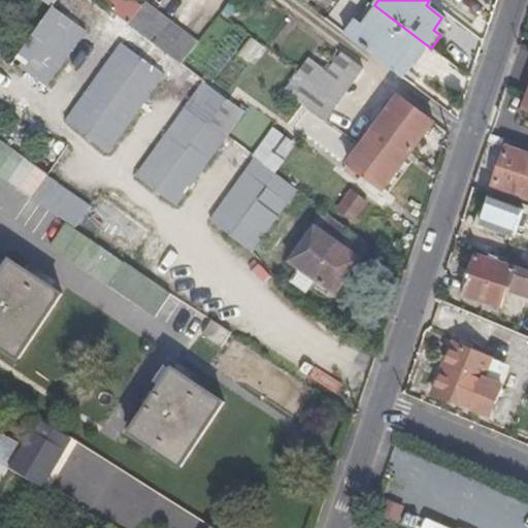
[(128,23),(182,64),(198,42),(143,2),(128,23)]
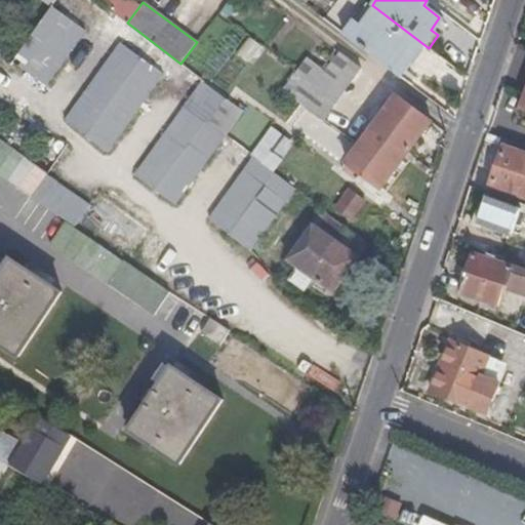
[(395,74),(419,41),(372,5),(347,38),(395,74)]
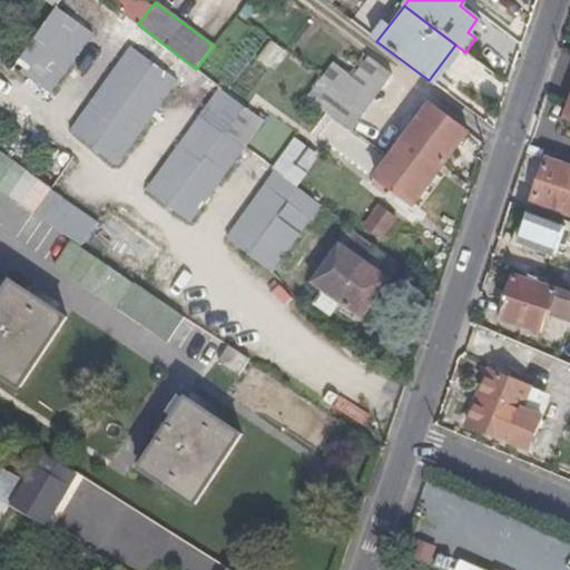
[(55,7),(31,38),(67,64),(90,32),(55,7)]
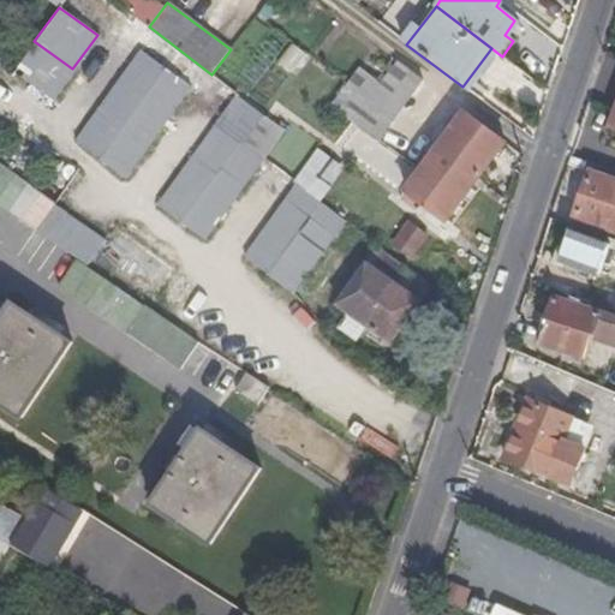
[(255,87),(290,40),(274,29),(240,76),(255,87)]
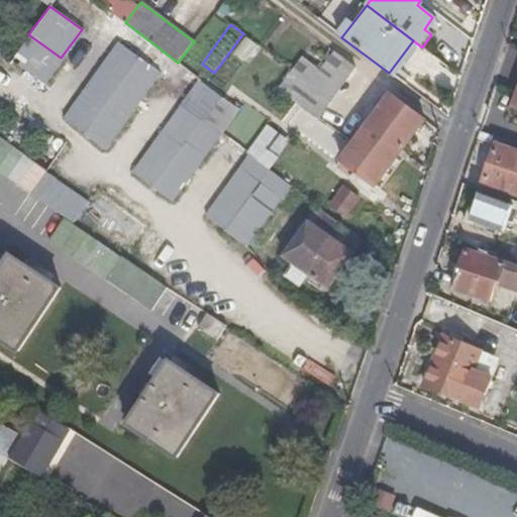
[(61,58),(28,34),(9,60),(41,84),(61,58)]
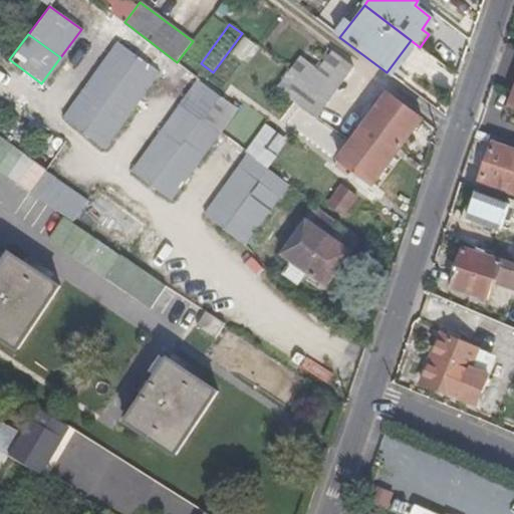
[(118,40),(110,51),(152,81),(160,70),(118,40)]
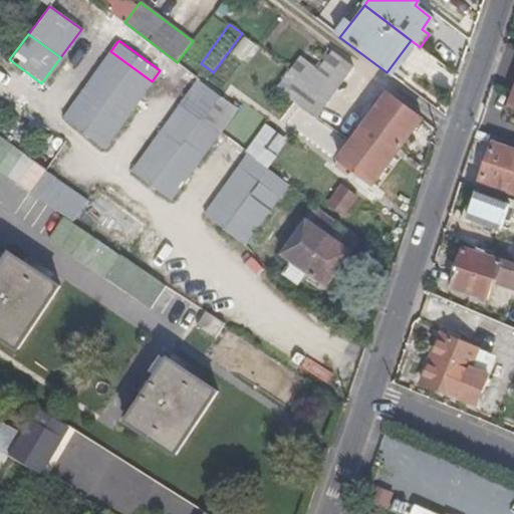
[(103,146),(152,81),(110,51),(62,116),(103,146)]
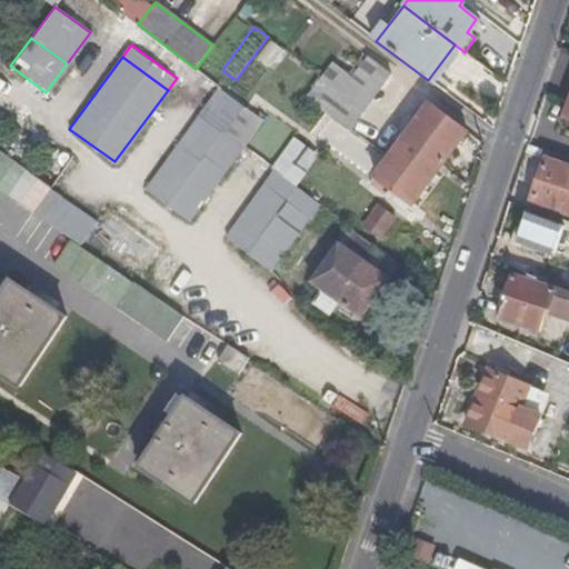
[(345,126),(386,73),(362,57),(322,109),(345,126)]
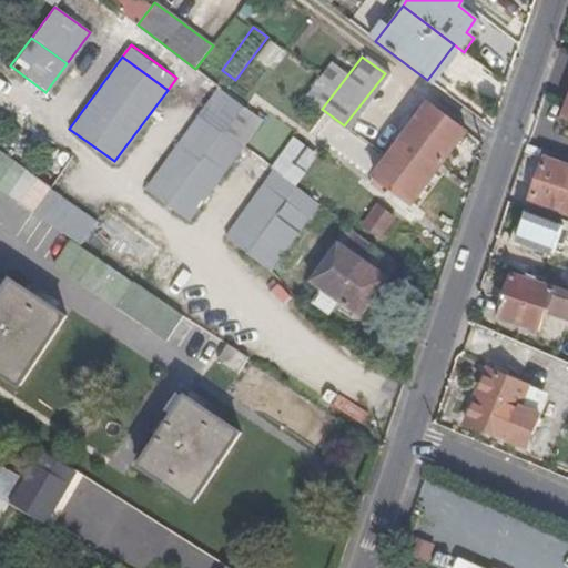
[(199,113),(223,131),(243,104),(219,85),(199,113)]
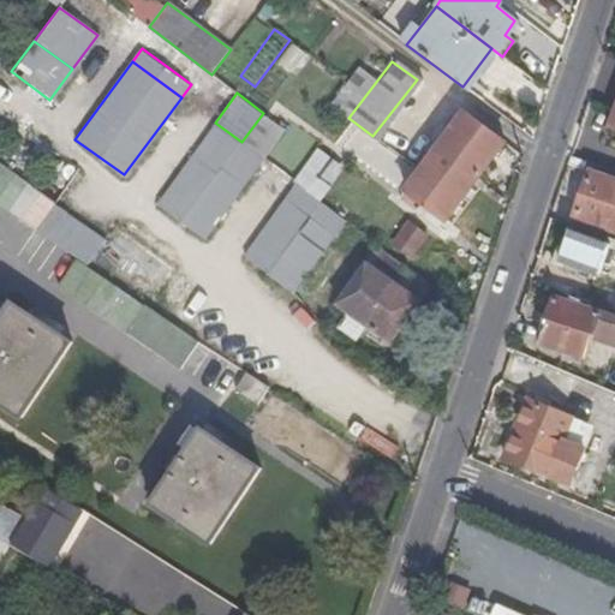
[(460,113),(405,187),(418,197),(442,215),(500,139),(463,111),(460,113)]
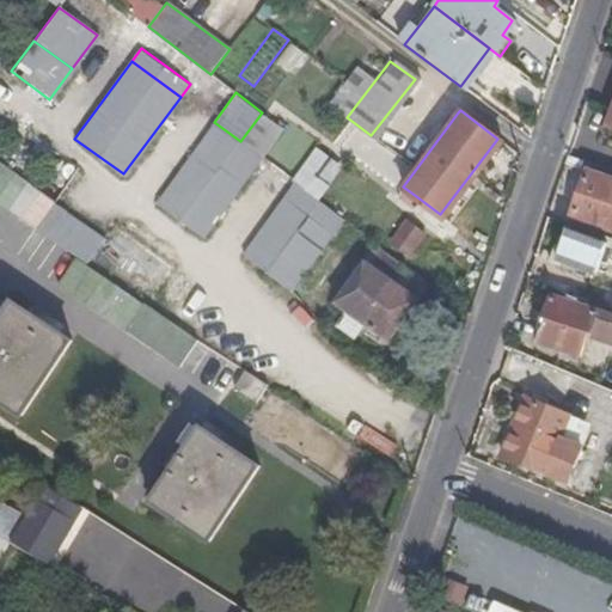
[(203,237),(262,158),(240,141),(214,122),(154,203),(203,237)]
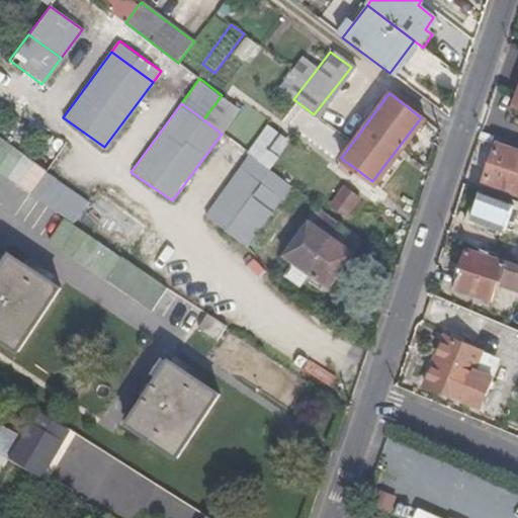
[(263,145),(275,130),(269,125),(258,141),(263,145)]
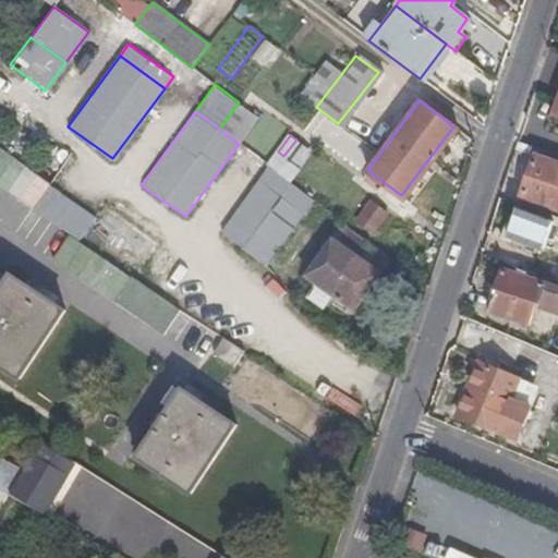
[(0,181),(34,205),(50,182),(50,180),(0,144),(0,181)]
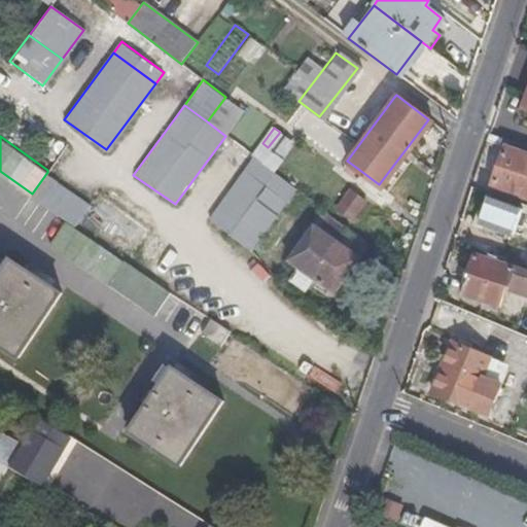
[(526,149),(508,144),(495,186),(526,197),(526,149)]
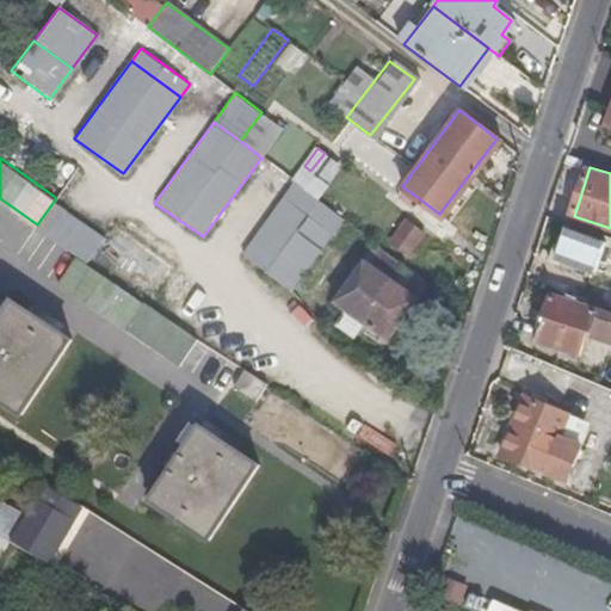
[(409,204),(415,196),(402,186),(396,193),(409,204)]
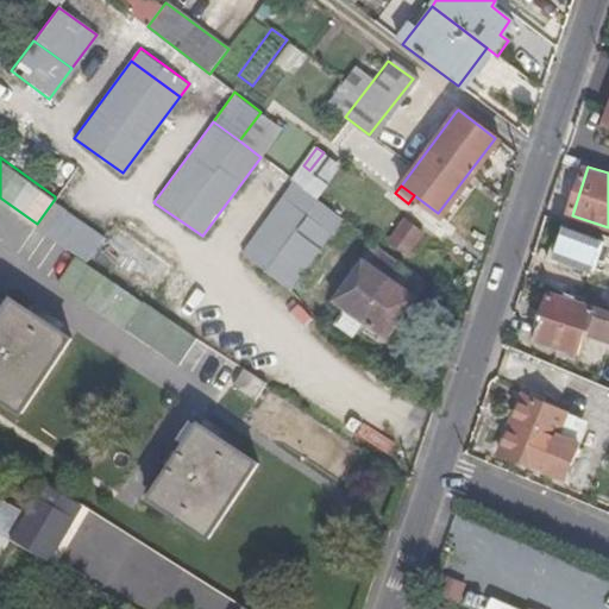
[(242,252),(286,284),(326,228),(283,198),(242,252)]
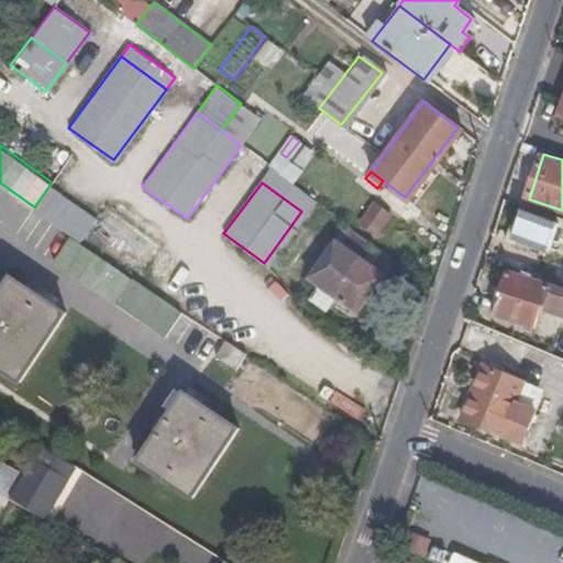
[(34,207),(70,232),(81,240),(98,218),(51,184),(34,207)]
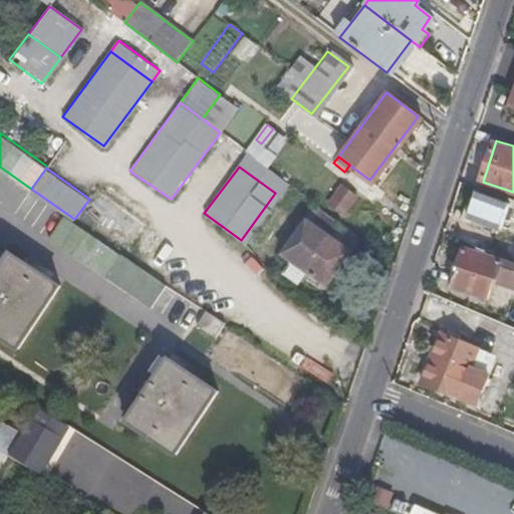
[(340,183),(327,206),(348,218),(362,195),(340,183)]
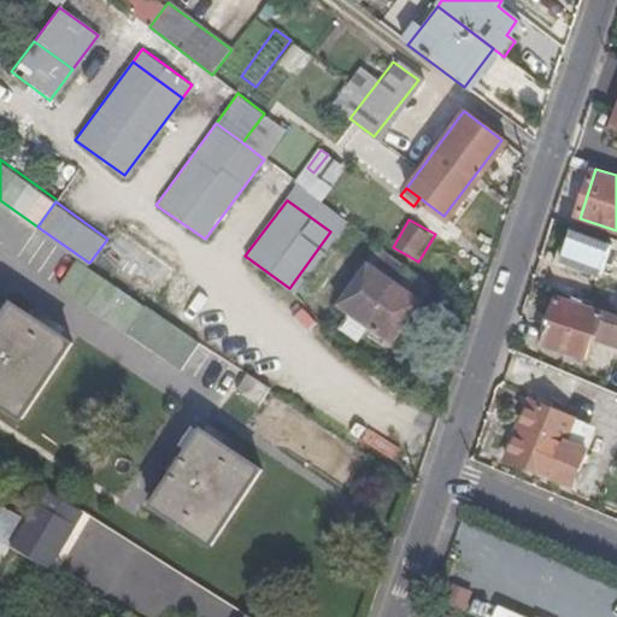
[(616,244),(574,230),(566,252),(560,250),(557,263),(570,268),(571,262),(606,274),(616,244)]
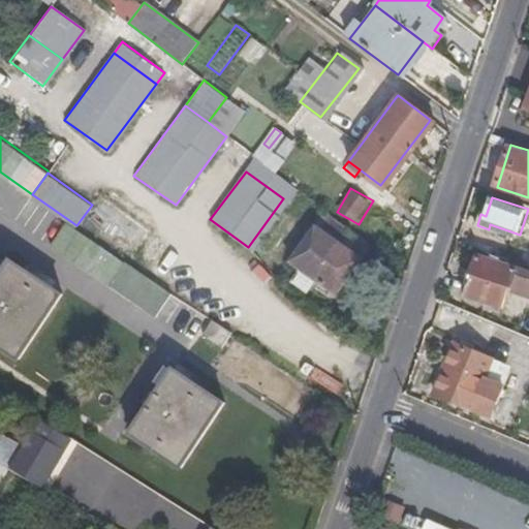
[(286,201),(283,198),(248,247),(251,249),(286,201)]
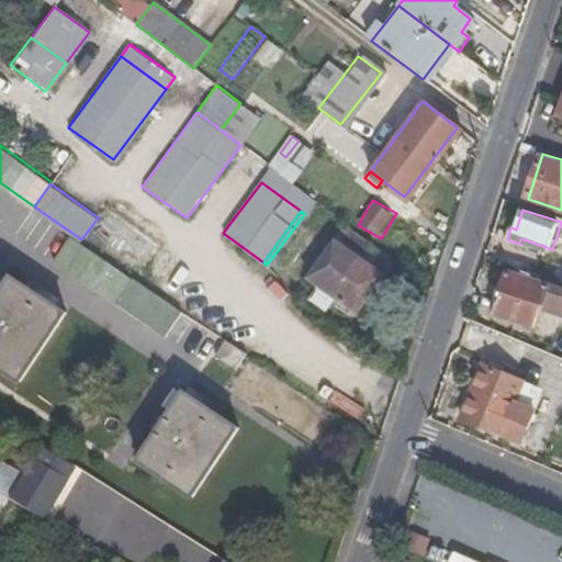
[(355,312),(395,259),(346,222),(305,277),(355,312)]
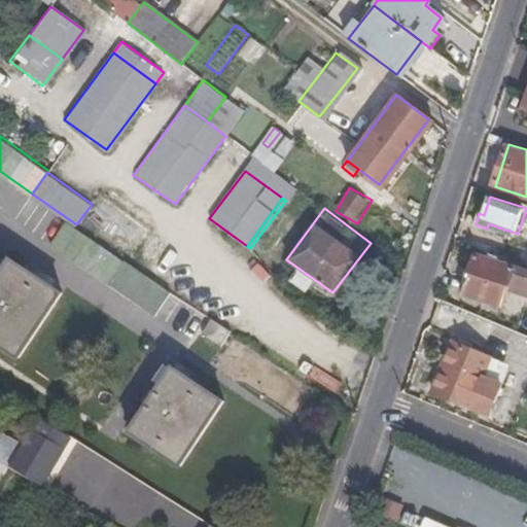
[(164,299),(170,289),(76,224),(66,217),(59,227),(49,241),(154,312),(164,299)]
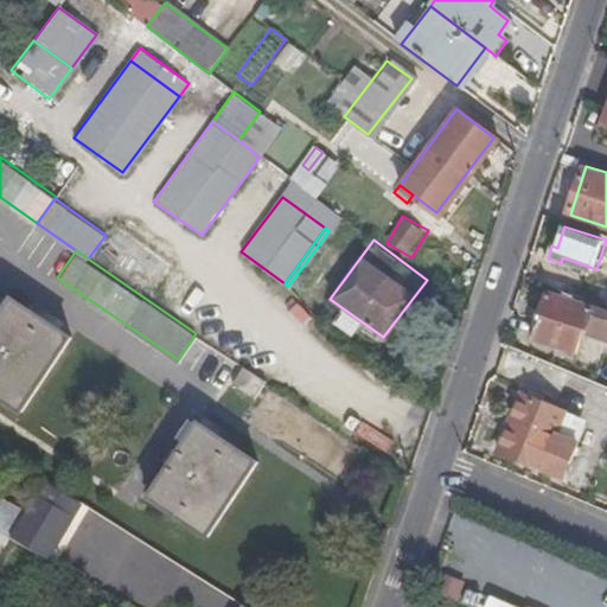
[(606,314),(573,304),(575,296),(551,286),(534,339),(581,357),(588,337),(606,343),(606,314)]
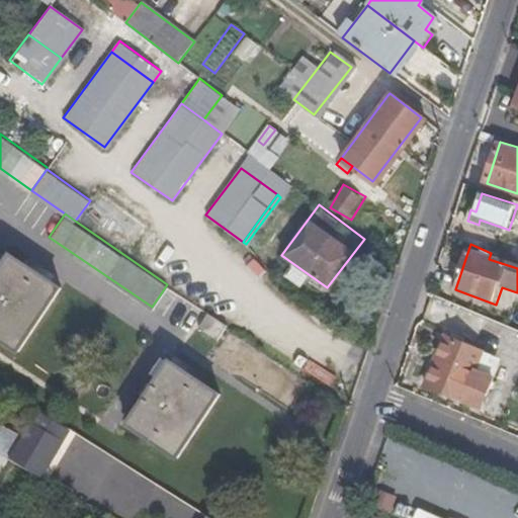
[(62,287),(10,252),(0,266),(0,337),(17,350),(62,287)]
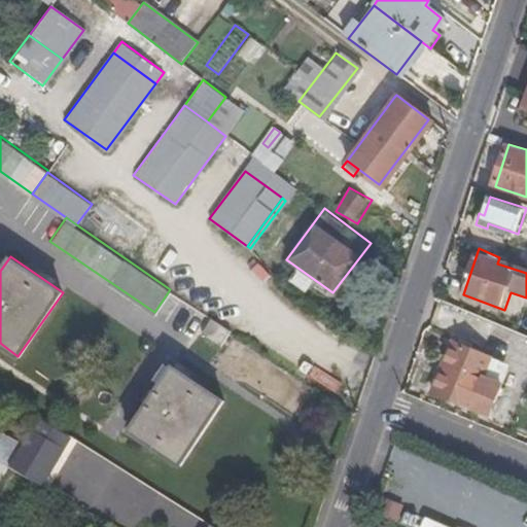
[(229,328),(209,315),(201,325),(198,330),(217,344),(220,340),(229,328)]
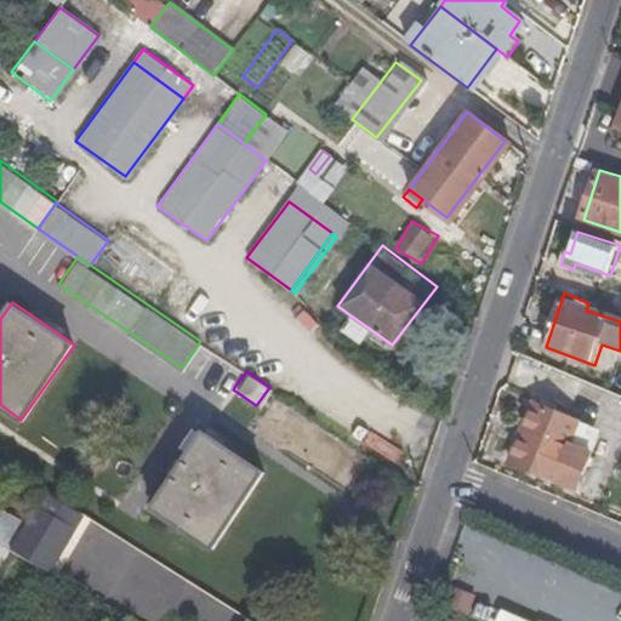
[(558,480),(573,444),(581,422),(536,400),(511,461),(558,480)]
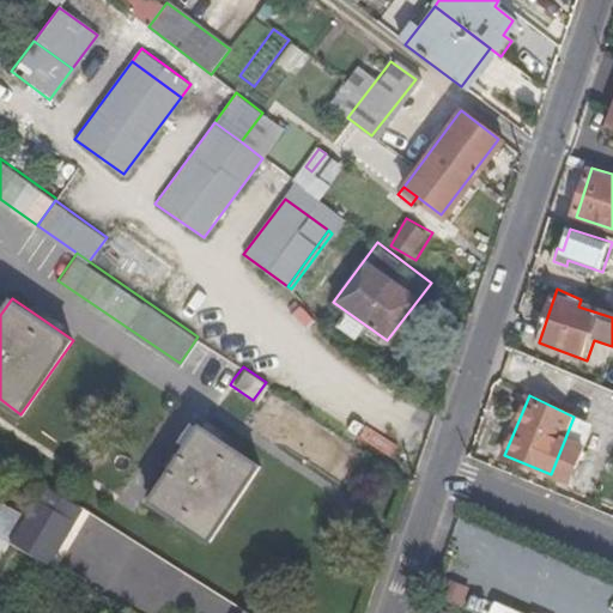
[(176,455),(168,469),(150,497),(210,536),(259,461),(198,423),(176,455)]
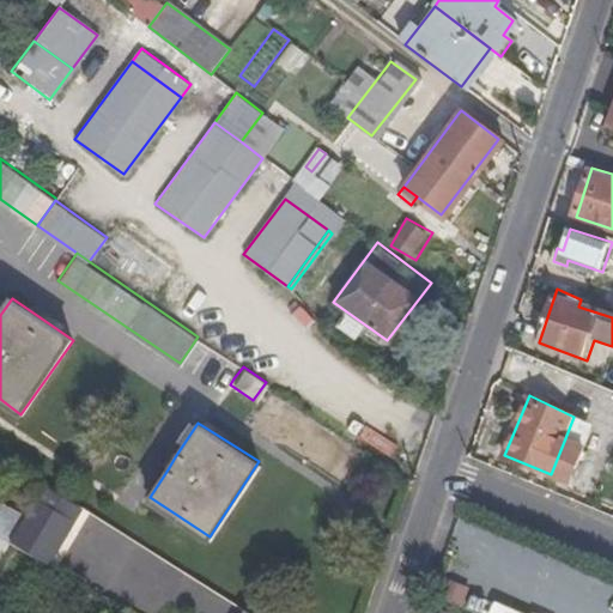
[(584,445),(565,438),(551,474),(570,483),(584,445)]
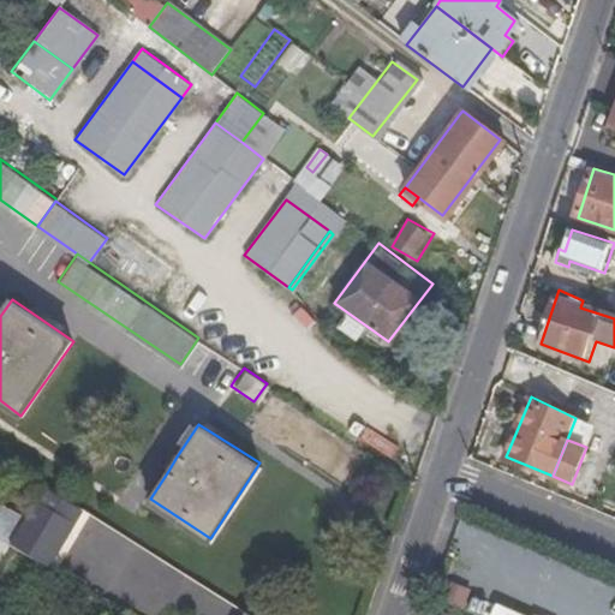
[(169,452),(161,466),(168,471),(177,457),(169,452)]
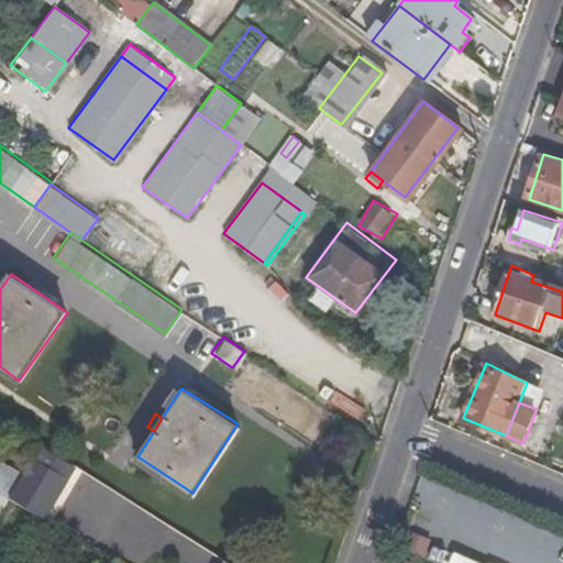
[(35,449),(13,505),(56,521),(78,464),(35,449)]
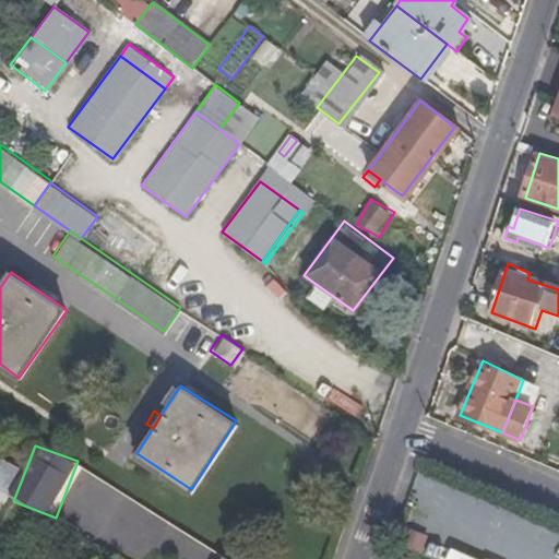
[(0,461),(0,492),(3,495),(19,472),(0,461)]
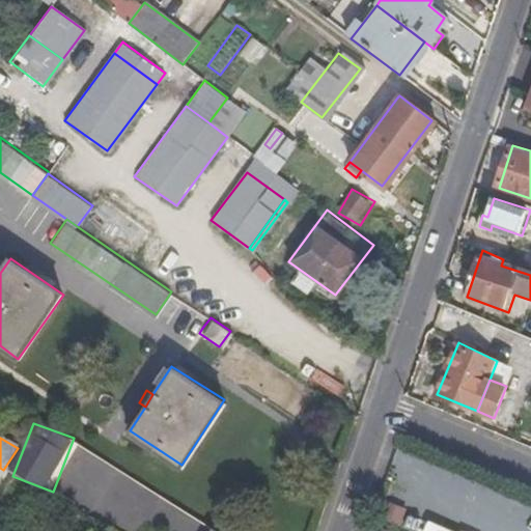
[(401,528),(408,510),(390,503),(383,520),(401,528)]
